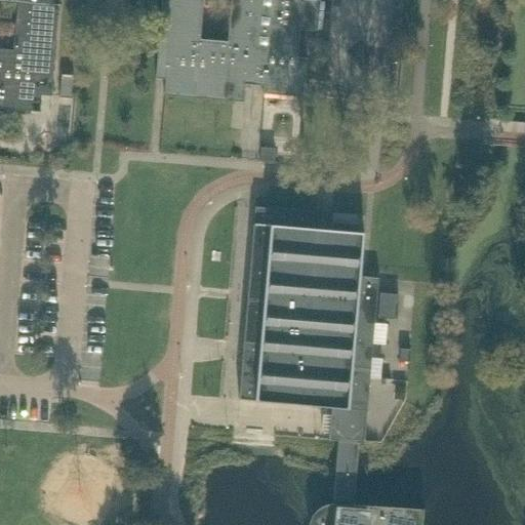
[(52,74),(58,7),(53,6),(54,0),(0,0),(0,109),(39,113),(41,95),(50,96),(52,74)]
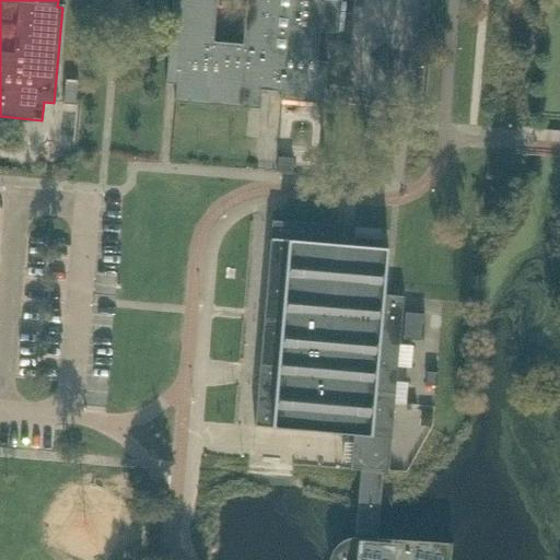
[(168,59),(166,83),(167,83),(167,82),(177,83),(175,102),(187,103),(187,102),(249,107),(248,108),(260,109),(264,80),(271,81),(271,86),(281,88),(280,101),(282,101),(282,100),(313,102),(313,103),(325,104),(328,62),(312,61),(315,32),(339,34),(339,33),(337,33),(340,2),(341,2),(341,1),(334,0),(174,0),(170,59),(168,59)]
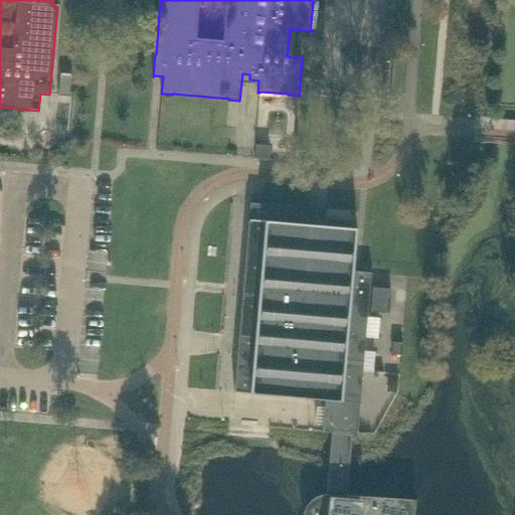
[(69,97),(71,73),(60,72),(58,96),(69,97)]
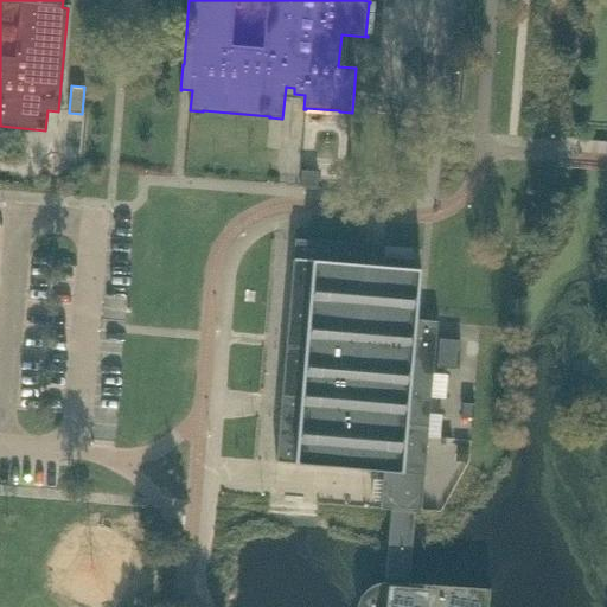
[(302,172),(302,186),(315,186),(317,173),(302,172)]
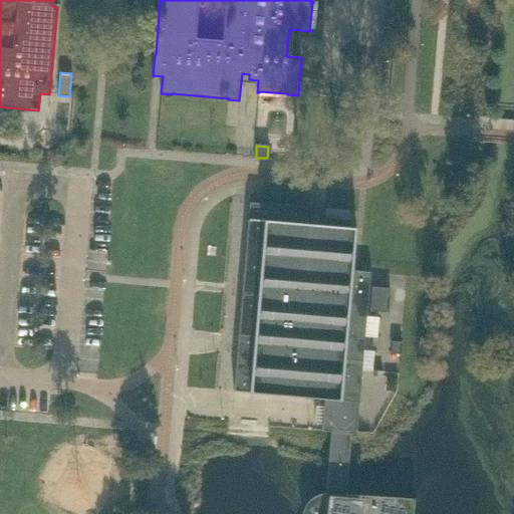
[(333,202),(332,211),(356,212),(356,203),(333,202)]
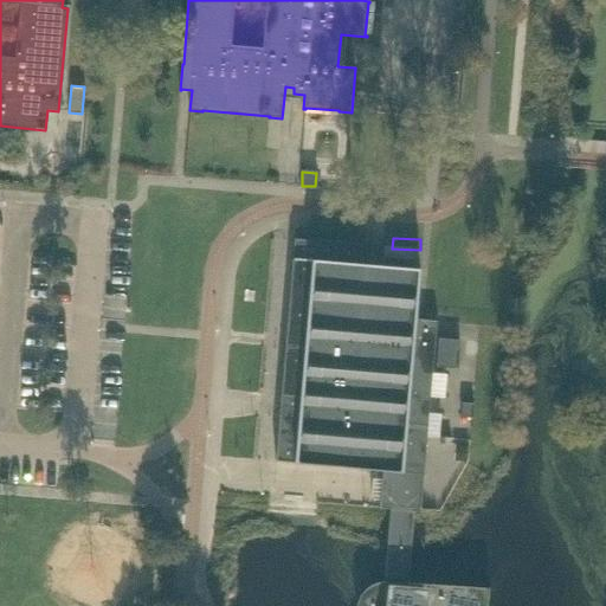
[(436,321),(436,322),(417,321),(420,270),(362,264),(363,245),(365,245),(365,244),(315,240),(295,239),(276,462),(382,470),(380,509),(391,509),(388,540),(385,581),(407,584),(414,511),(421,513),(437,321),(436,321)]
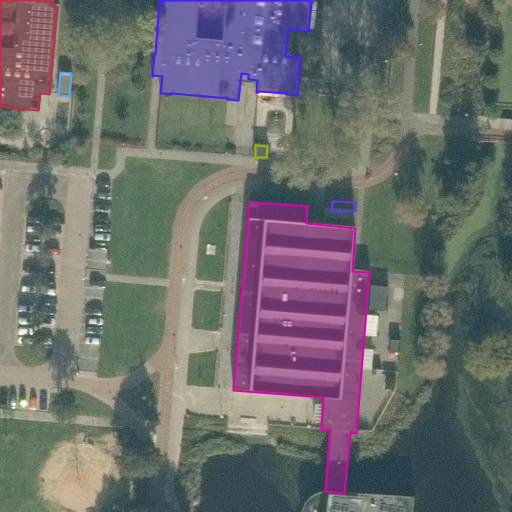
[(412,511),(414,497),(344,493),(325,491),(317,493),(310,497),(305,504),(302,511),(301,511),(412,511)]
